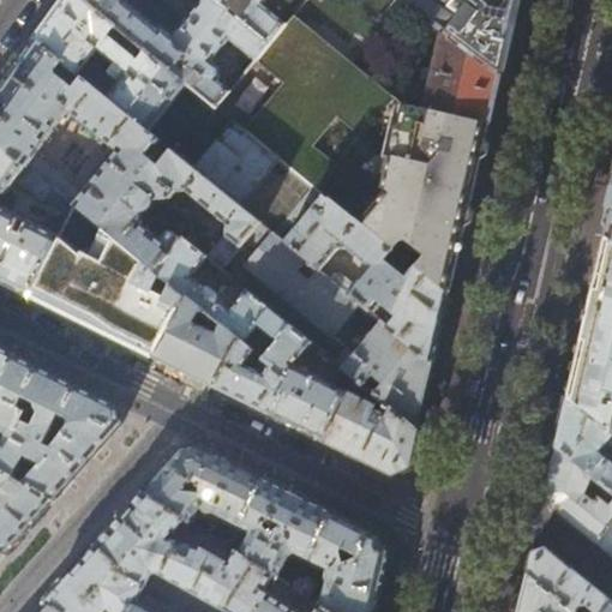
[(117,27),(84,0),(58,0),(47,15),(31,36),(63,61),(82,78),(147,130),(186,83),(172,71),(144,48),(136,58),(109,35),(117,27)]
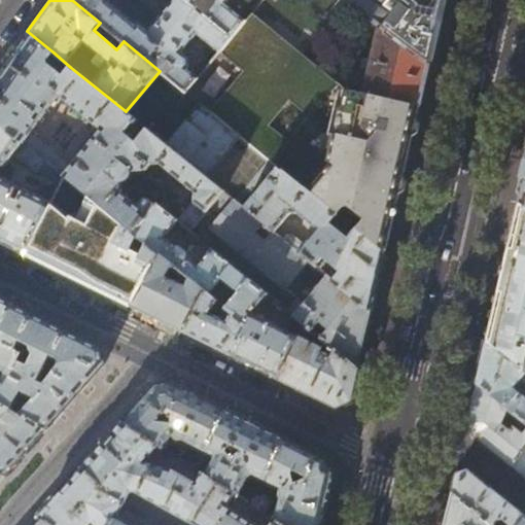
[(72,0),(100,23),(124,41),(147,61),(155,50),(172,65),(165,74),(184,91),(197,75),(186,67),(188,65),(186,56),(181,51),(196,33),(217,49),(230,34),(204,13),(195,24),(188,19),(197,7),(187,0),(172,0),(148,29),(138,21),(136,23),(107,0),(72,0)]
